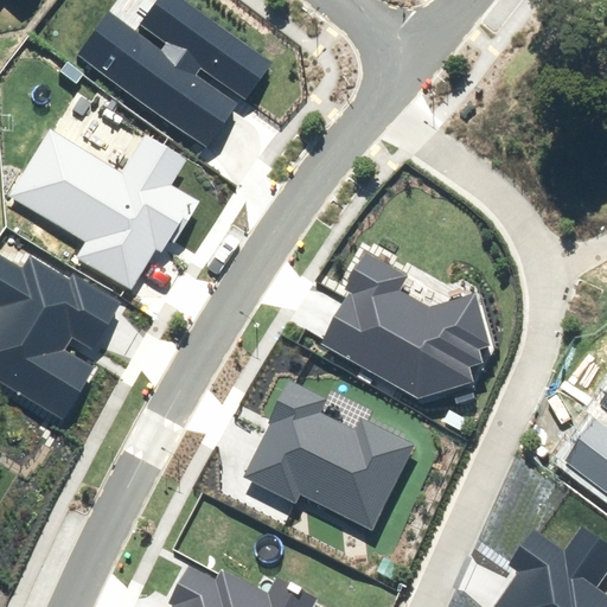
[(110,12),(80,56),(209,147),(238,106),(195,75),(200,66),(244,97),(270,62),(183,0),(155,0),(139,24),(167,44),(163,50),(110,12)]
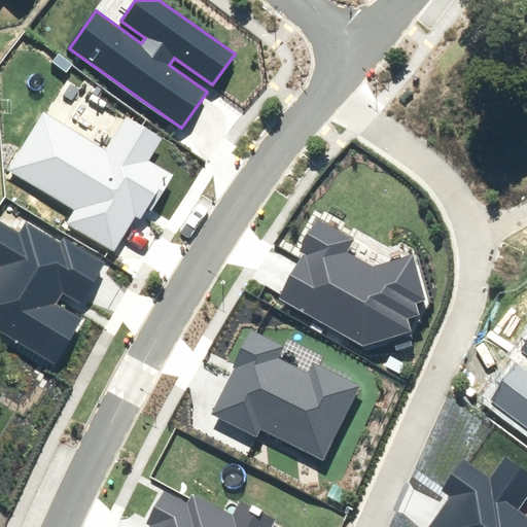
[(151,211),(173,175),(149,161),(163,139),(129,118),(108,153),(41,113),(6,171),(71,210),(63,223),(110,252),(134,214),(142,219),(147,209),(151,211)]
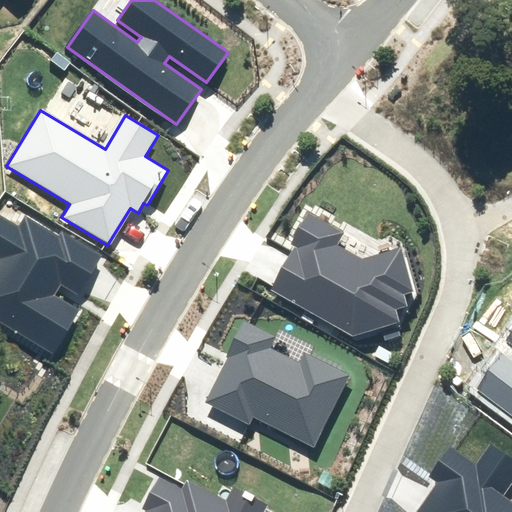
[(296,246),(271,289),(353,336),(398,322),(395,310),(405,306),(404,295),(414,292),(402,246),(362,259),(336,243),(342,232),(307,211),(289,242),(296,246)]
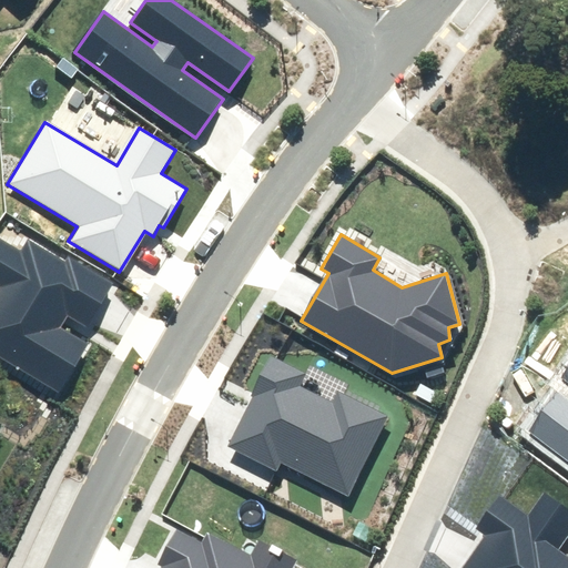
[(0,356),(60,392),(90,342),(63,326),(69,317),(89,330),(115,285),(69,256),(66,261),(28,239),(21,250),(0,236),(0,356)]
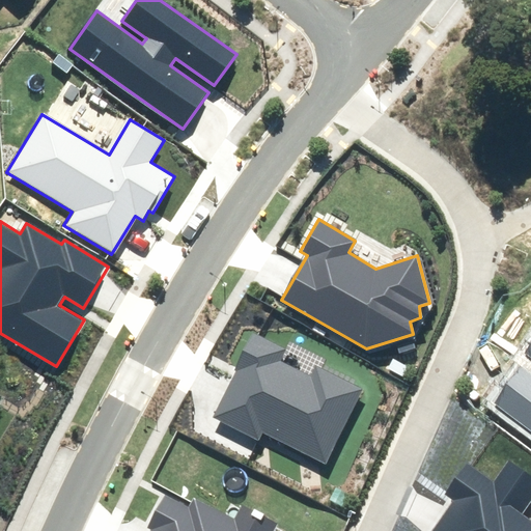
[(239,370),(215,418),(260,441),(263,435),(325,465),(362,391),(315,368),(310,380),(279,364),(286,348),(253,332),(235,368),(239,370)]
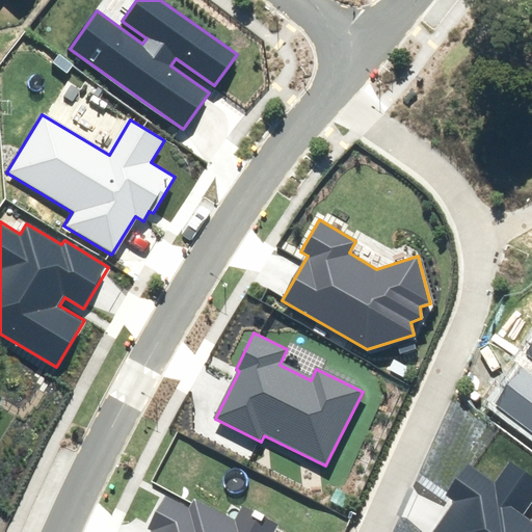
[(531,372),(524,367),(496,403),(531,430),(531,344),(526,353),(531,357),(531,372)]
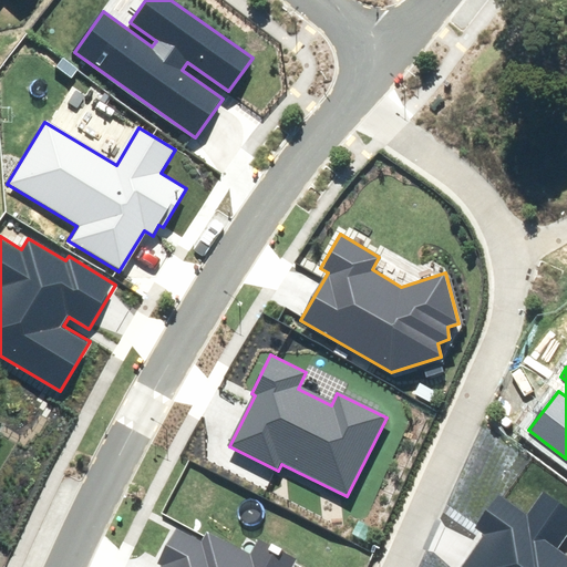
[(485,533),(462,566),(566,566),(566,554),(556,547),(566,529),(566,508),(542,492),(526,514),(498,494),(476,527),(485,533)]
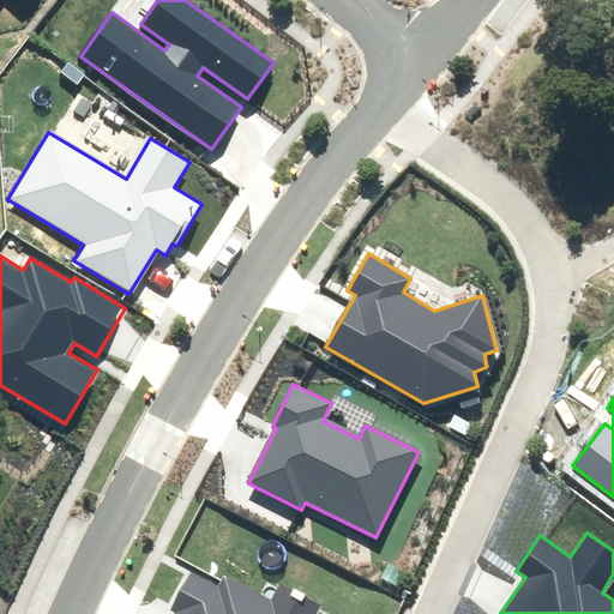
[(318,613),(324,606),(280,582),(270,600),(223,576),(218,587),(191,572),(172,608),(176,612),(174,613),(318,613)]
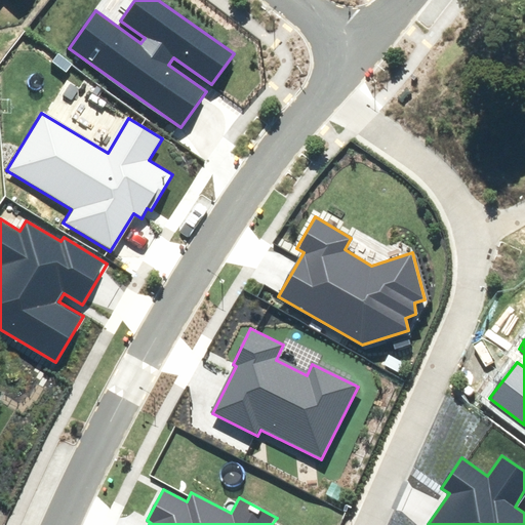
All buildings are outlined.
